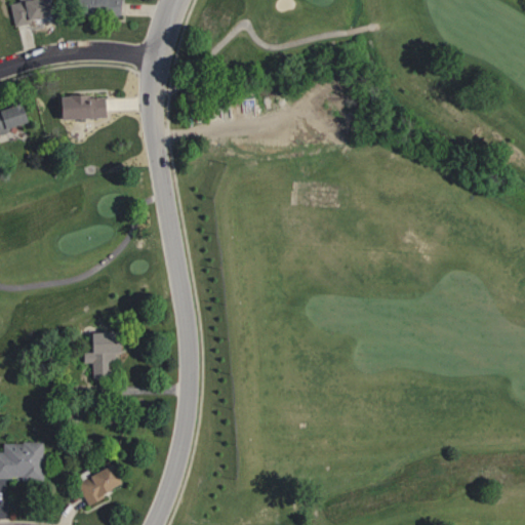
[(12,3),(27,0),(52,0),(56,16),(17,25),(12,3)]
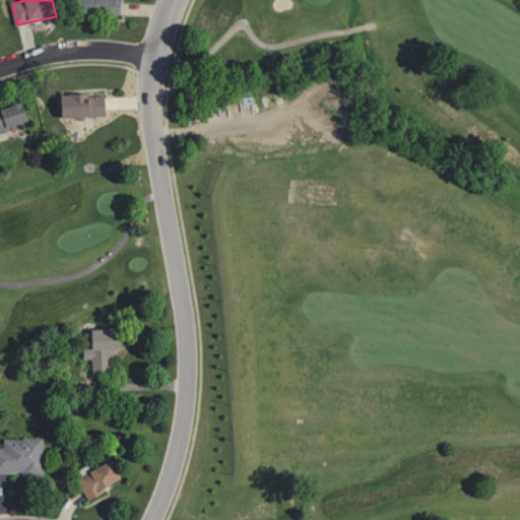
[(78,0),(121,0),(121,16),(78,13),(78,0)]
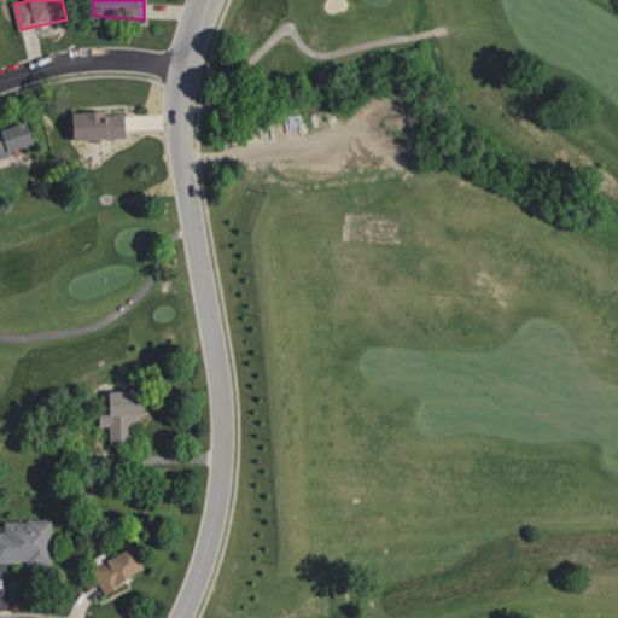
[(74,112),(127,111),(128,139),(75,141),(74,112)]
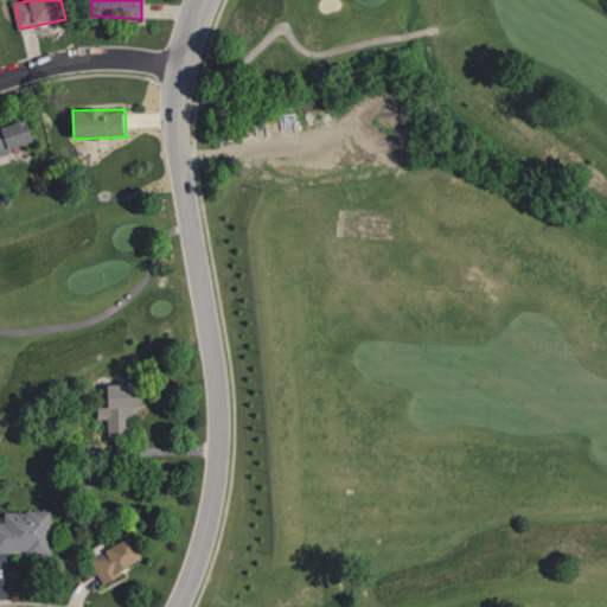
[(0,123),(0,153),(37,141),(27,115),(0,123)]
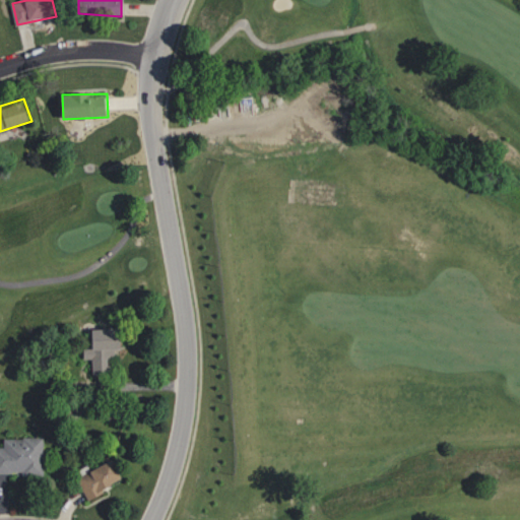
[(111,368),(110,329),(85,330),(86,369),(111,368)]
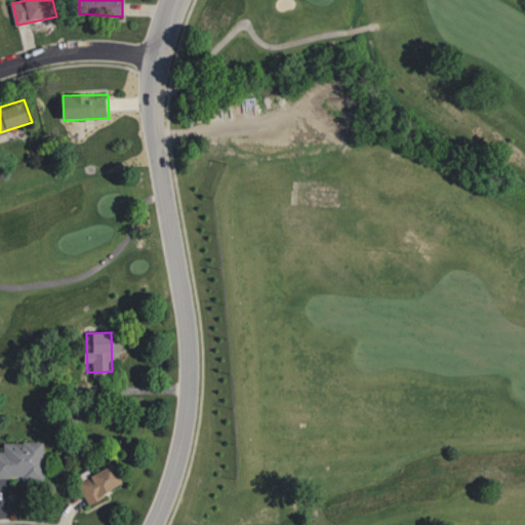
[(0,450),(1,441),(40,440),(41,477),(0,477),(0,450)]
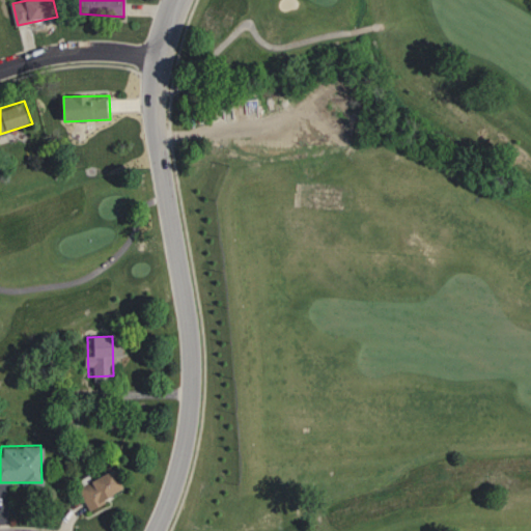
[(74,486),(87,511),(107,502),(103,495),(117,486),(109,467),(86,475),(88,480),(74,486)]
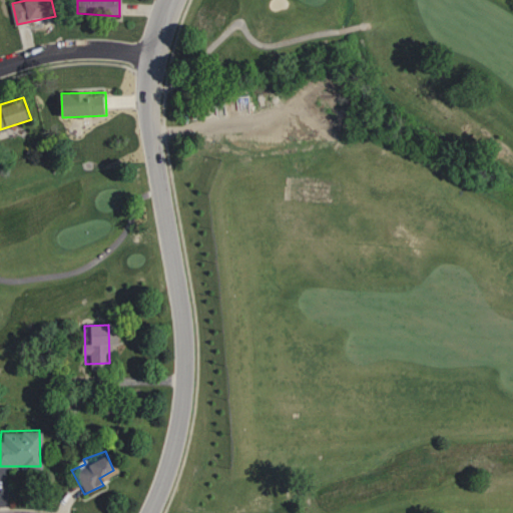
All buildings are outlined.
